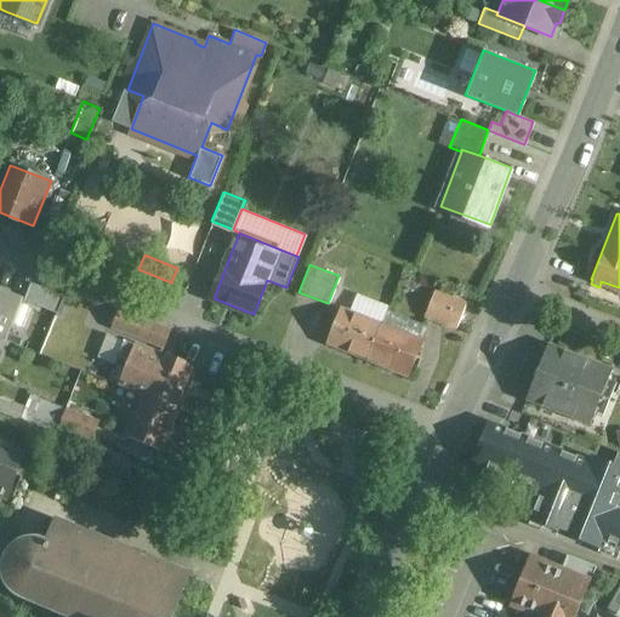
[(57,293),(30,283),(24,298),(51,309),(57,293)]
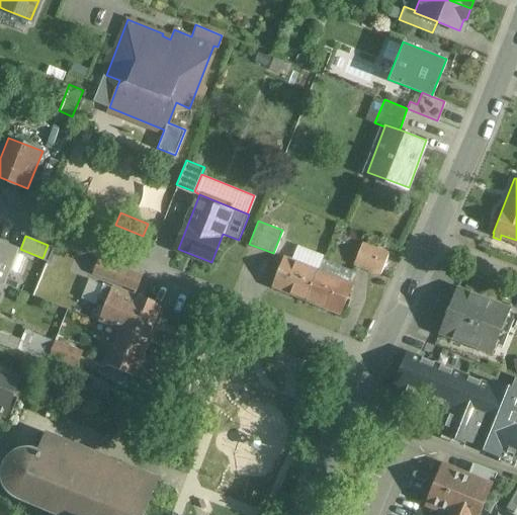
[(99,256),(56,238),(40,276),(46,278),(52,264),(75,272),(78,265),(93,271),(98,258),(99,256)]
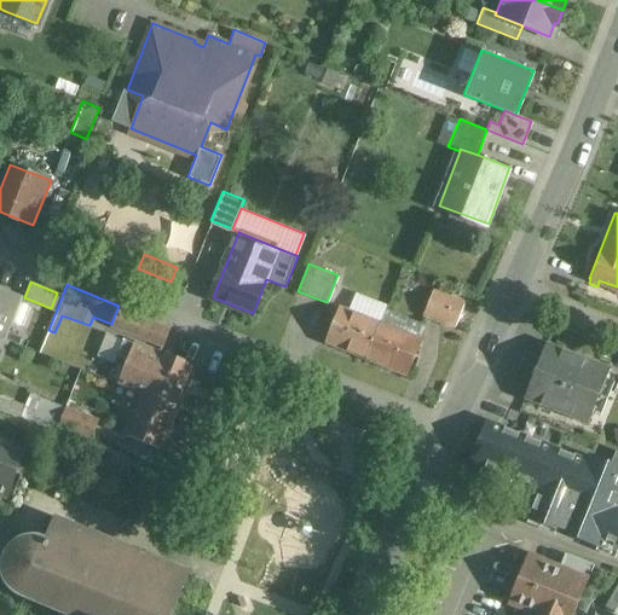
[(18,296),(0,288),(0,336),(1,337),(18,296)]
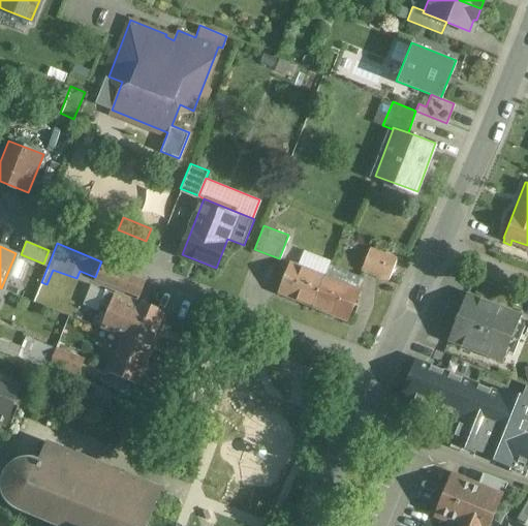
[(398,259),(371,249),(363,268),(390,279),(398,259)]
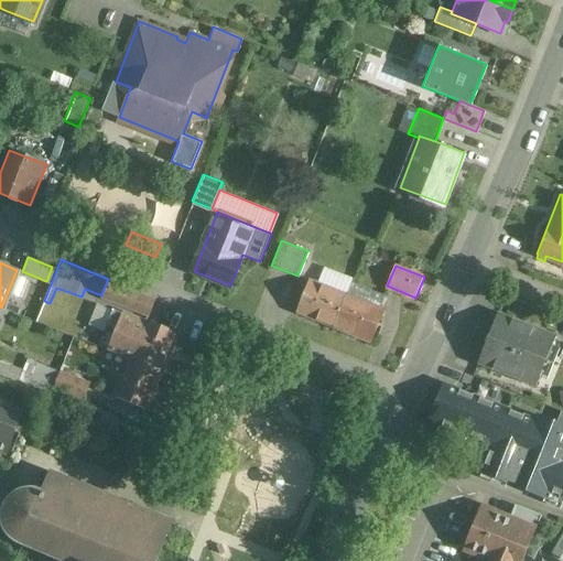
[(345,293),(310,280),(298,311),(333,325),(345,293)]
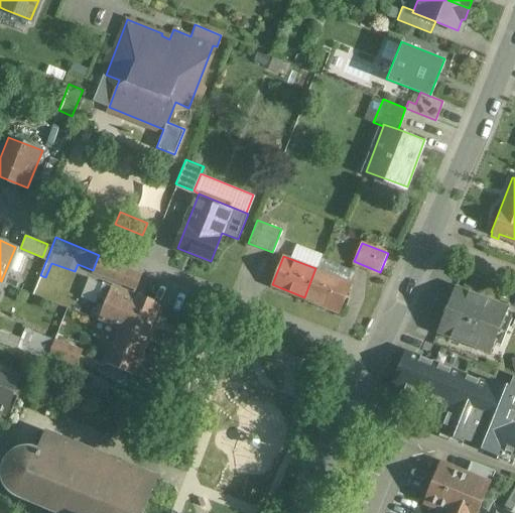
[(98,257),(93,270),(135,287),(140,273),(98,257)]
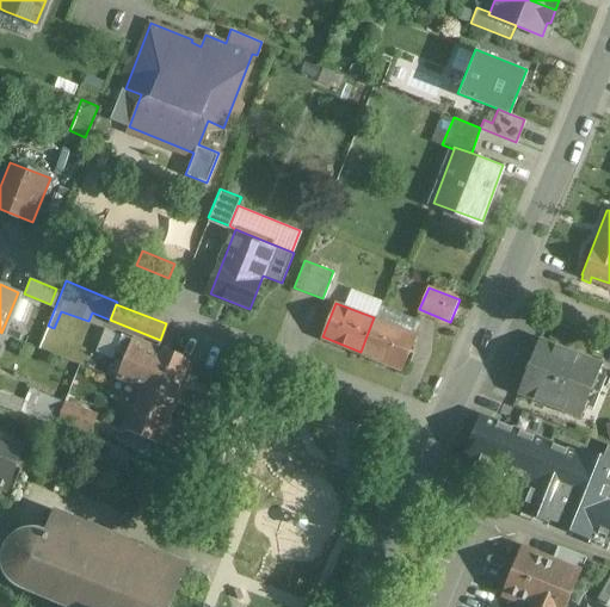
[(417,334),(374,317),(361,352),(402,369),(417,334)]
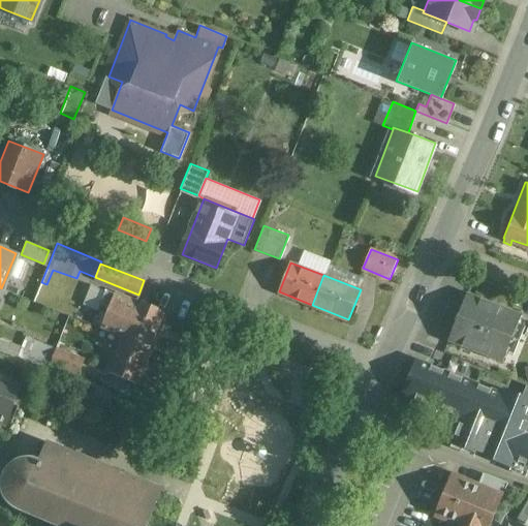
[(165,312),(135,300),(135,301),(114,292),(100,327),(151,347),(152,347),(165,312)]
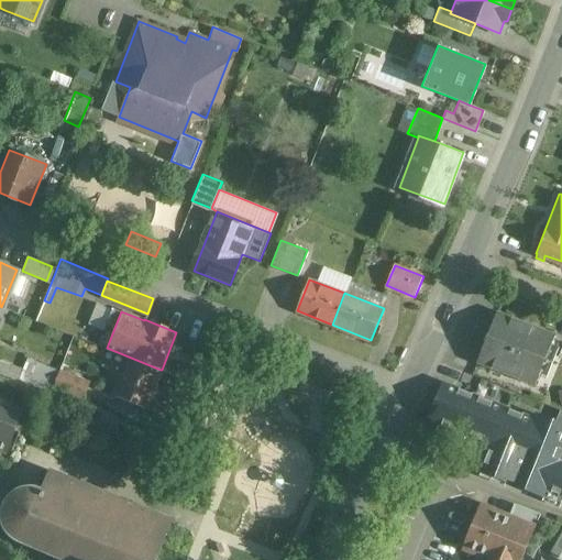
[(554,336),(496,314),(477,363),(535,385),(554,336)]
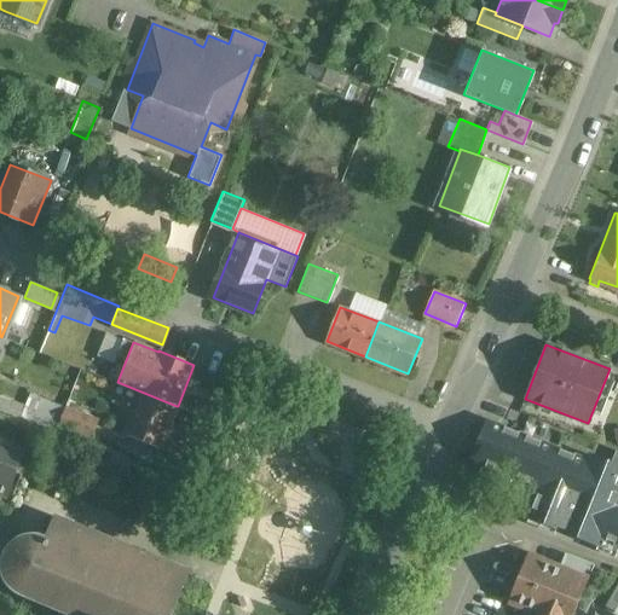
[(177,406),(142,393),(126,433),(161,447),(177,406)]
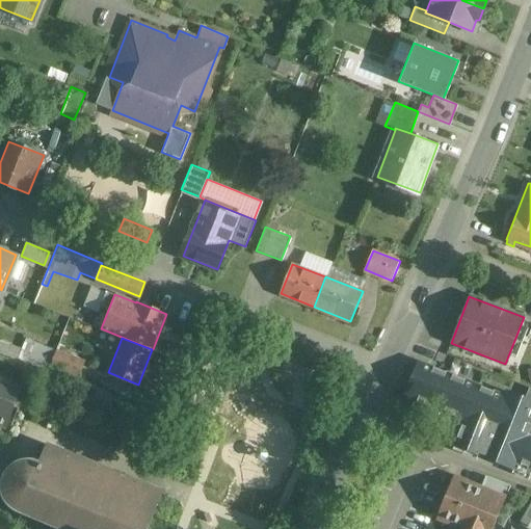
[(83,361),(55,350),(50,364),(78,375),(83,361)]
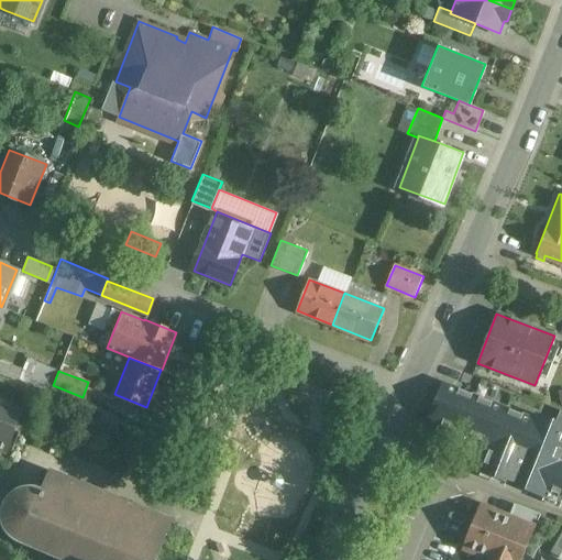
[(561,471),(558,470),(561,460),(561,424),(535,414),(531,419),(508,410),(509,407),(440,380),(426,416),(489,441),(477,472),(537,496),(540,489),(561,496),(561,494),(561,471)]
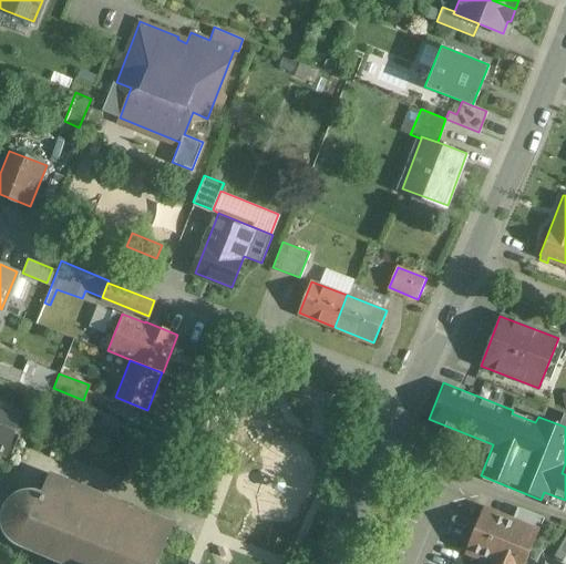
[(0,452),(4,454),(21,411),(0,401),(0,452)]
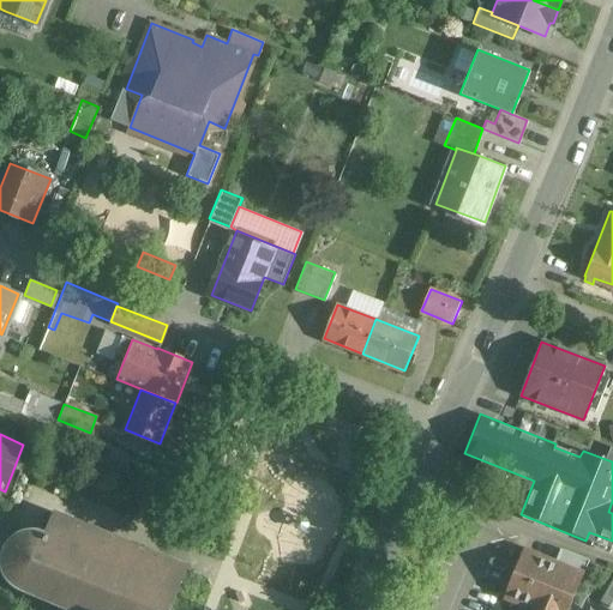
[(168,609),(185,567),(53,514),(44,537),(35,533),(24,535),(14,538),(8,545),(4,555),(4,565),(7,574),(11,579),(14,583),(18,584),(42,595),(79,609),(168,609)]
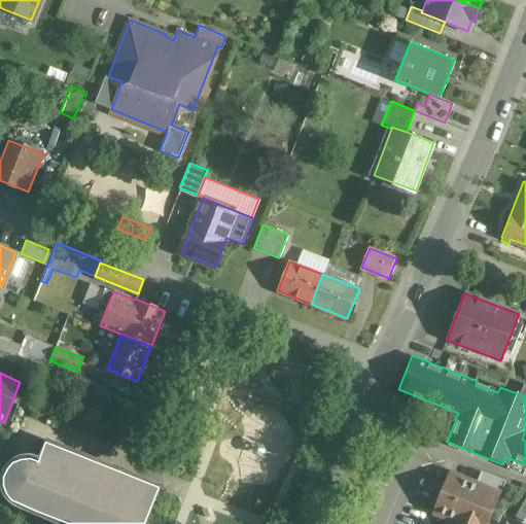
[(504,480),(480,469),(476,482),(499,492),(498,493),(499,493),(504,480)]
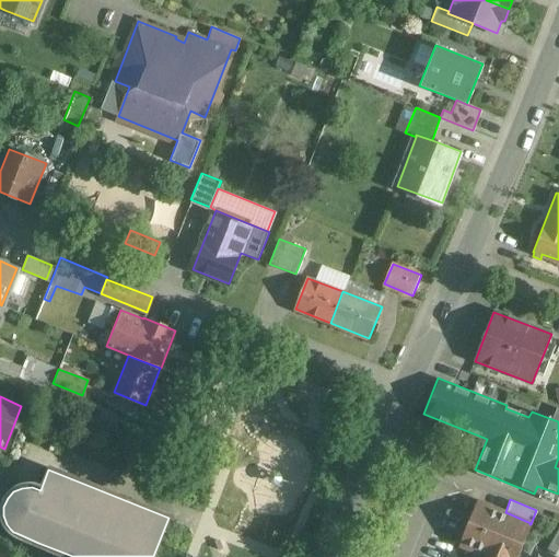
[(505,512),(477,501),(459,544),(475,550),(473,556),(516,556),(530,524),(531,523),(505,512)]
